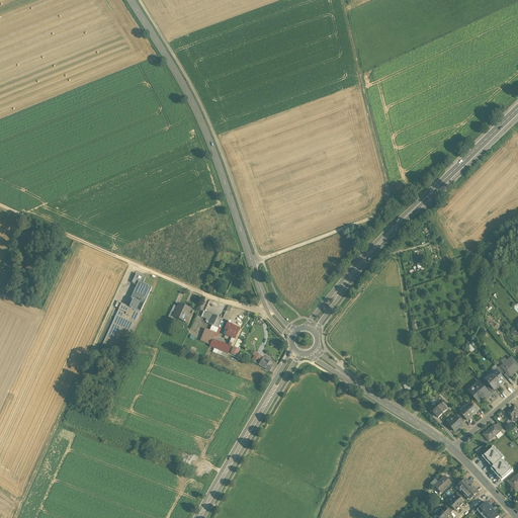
[(351,240),(355,244),(360,239),(355,235),(351,240)]
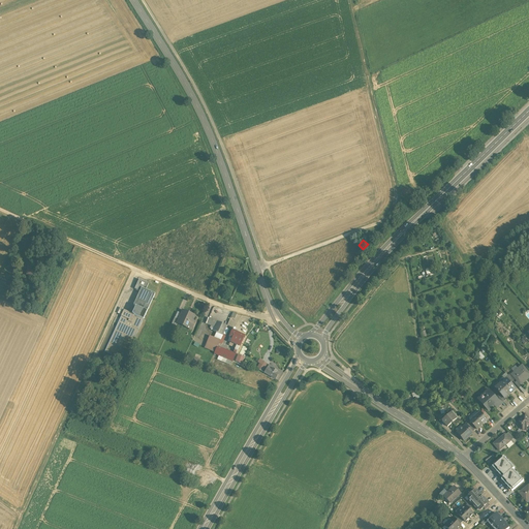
[(151,292),(146,290),(149,284),(138,279),(134,289),(139,291),(133,305),(135,306),(132,314),(124,310),(121,316),(128,320),(128,321),(131,323),(133,319),(132,318),(133,315),(143,320),(155,294),(151,292)]
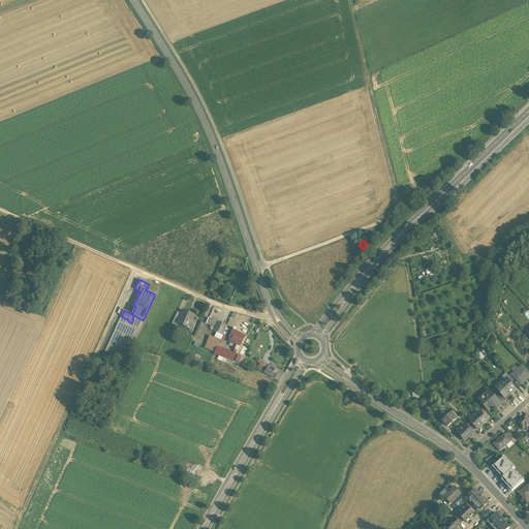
[(195,316),(183,310),(179,319),(177,323),(189,329),(195,316)]
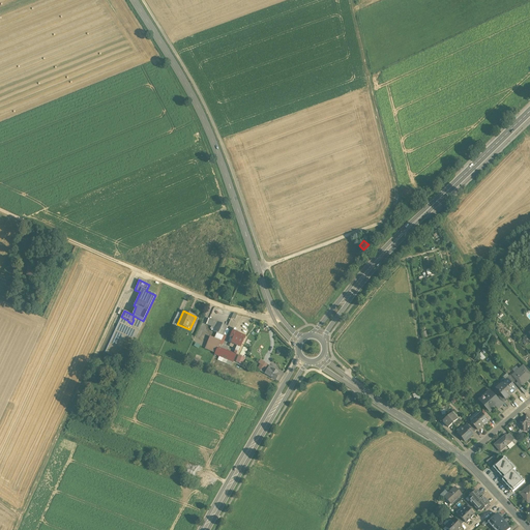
[(124,361),(139,331),(143,321),(134,316),(133,319),(134,320),(131,324),(128,322),(128,321),(121,317),(118,323),(105,352),(124,361)]
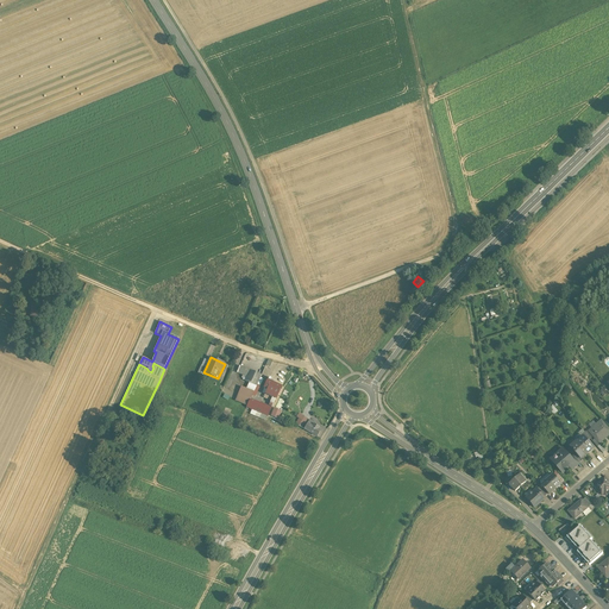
[(256,387),(261,375),(250,370),(239,366),(237,372),(246,377),(245,381),(256,387)]
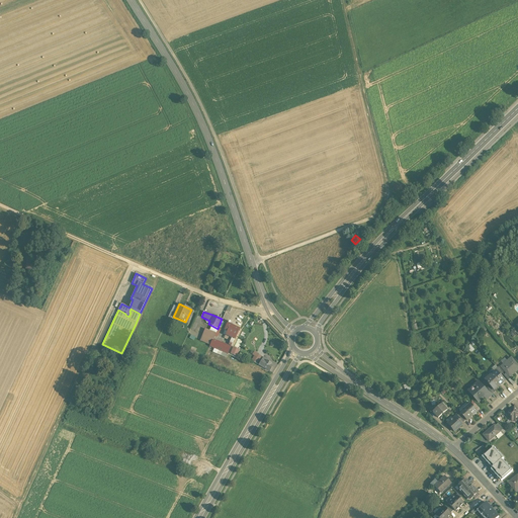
[(233,327),(230,325),(231,323),(229,322),(225,330),(230,332),(228,336),(232,338),(235,339),(239,330),(233,327)]
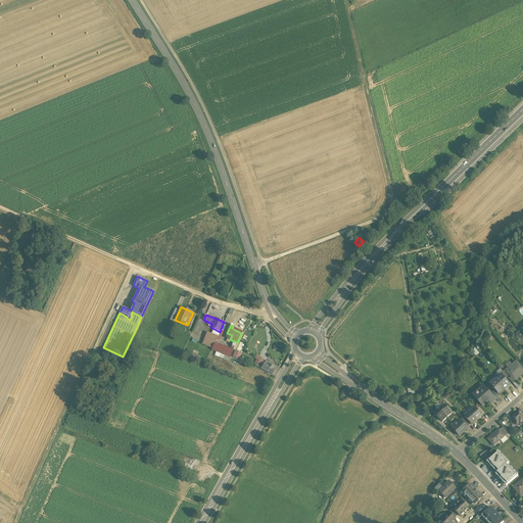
[(215,342),(218,336),(208,332),(205,338),(215,342)]
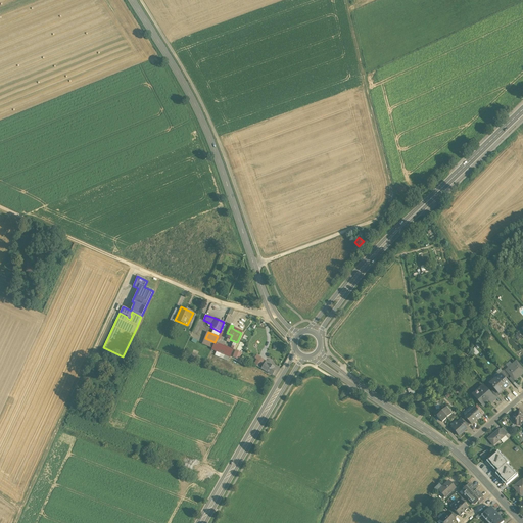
[(233,350),(215,342),(211,350),(224,355),(229,358),(230,358),(233,350)]
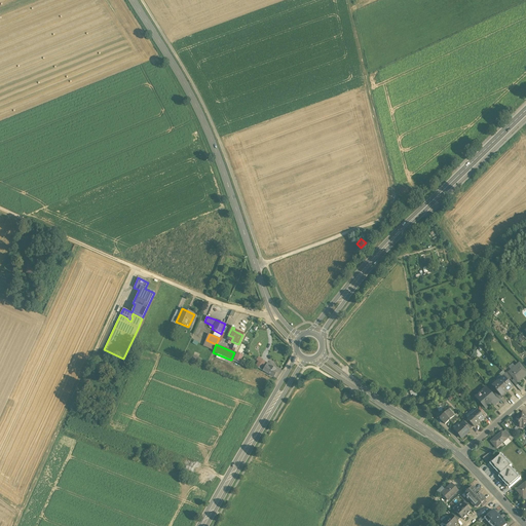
[(243,354),(236,352),(234,360),(240,363),(243,354)]
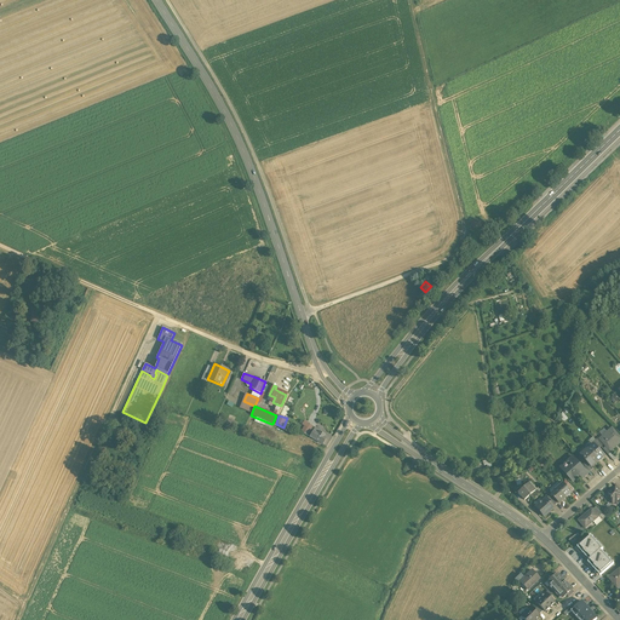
[(228,419),(225,424),(236,429),(237,423),(228,419)]
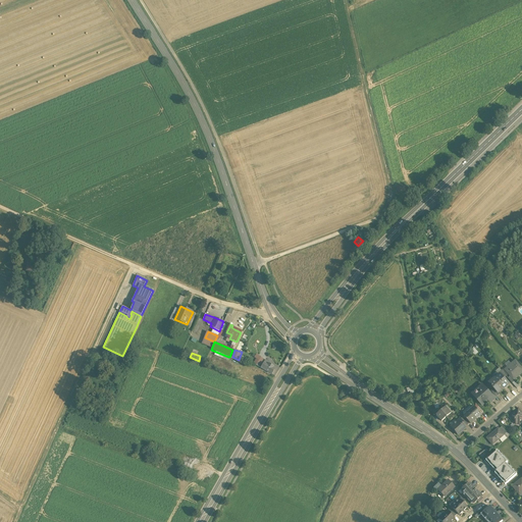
[(256,354),(255,358),(256,359),(253,363),(259,366),(263,358),(256,354)]
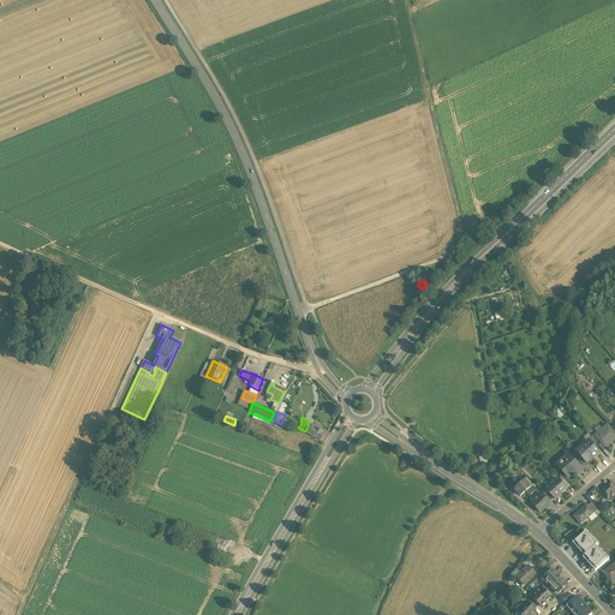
[(322,433),(317,429),(317,428),(312,424),(310,429),(312,430),(310,435),(321,441),(323,436),(321,434),(322,433)]
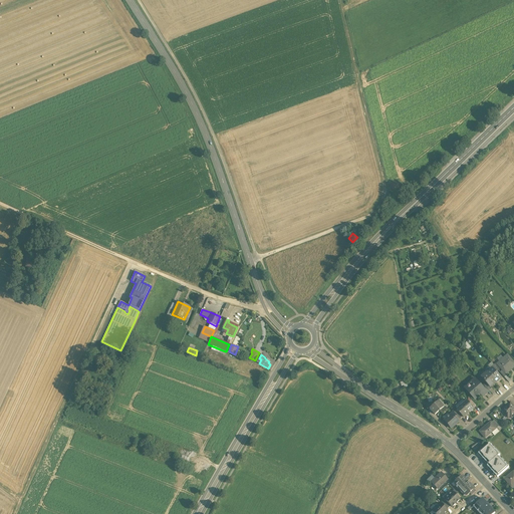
[(513,362),(507,355),(503,359),(504,360),(498,365),(502,370),(500,372),(503,375),(505,373),(506,374),(507,374),(513,367),(513,362)]
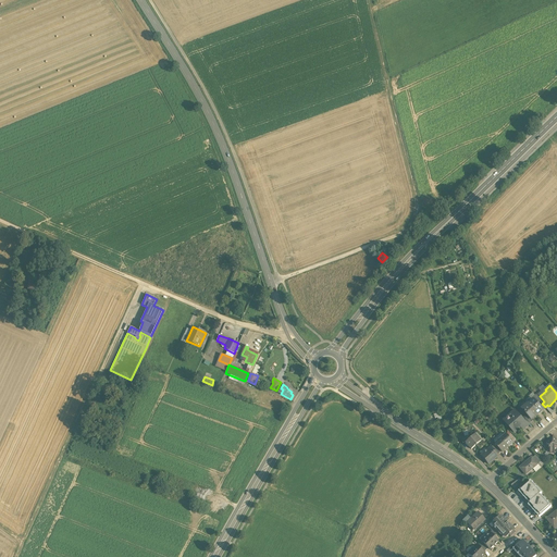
[(534,400),(532,401),(532,404),(530,406),(537,416),(543,410),(537,404),(534,400)]
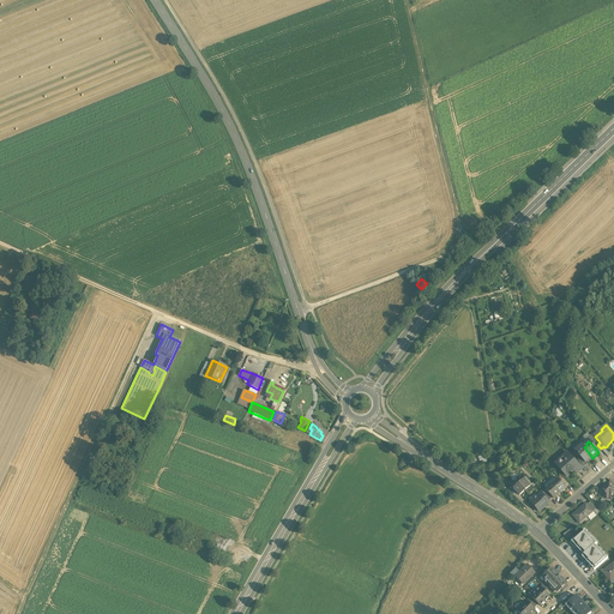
[(584,447),(582,446),(576,451),(582,458),(587,463),(593,458),(584,447)]
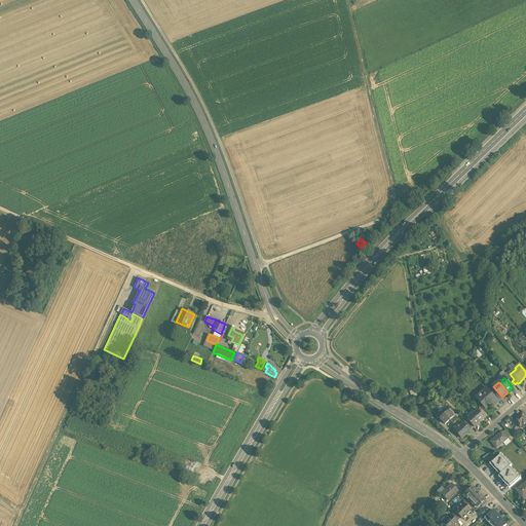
[(494,397),(486,388),(476,398),(485,408),(493,401),(491,400),(494,397)]
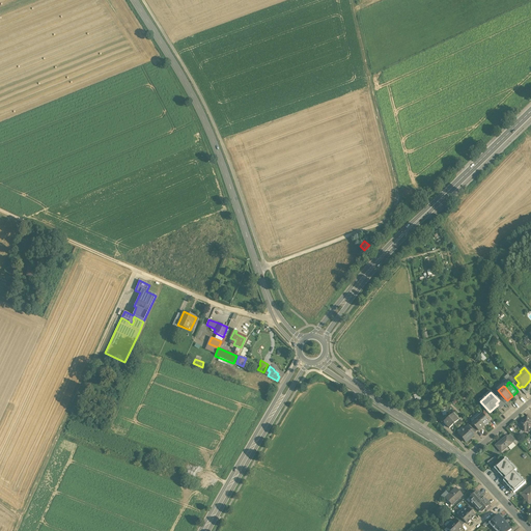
[(505,403),(501,398),(499,400),(496,403),(498,404),(500,408),(505,403)]
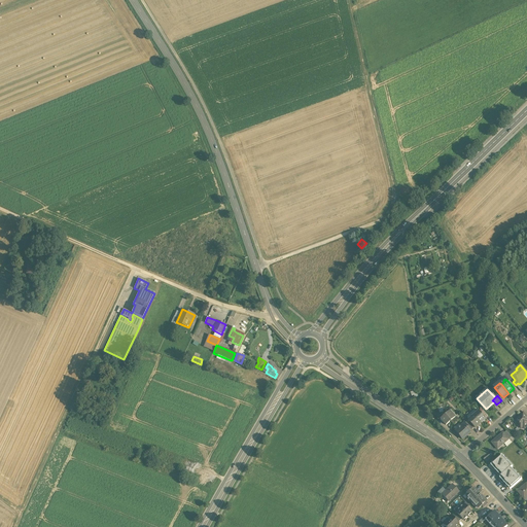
[(479,411),(473,416),(481,423),(486,419),(486,418),(481,413),(479,411)]
